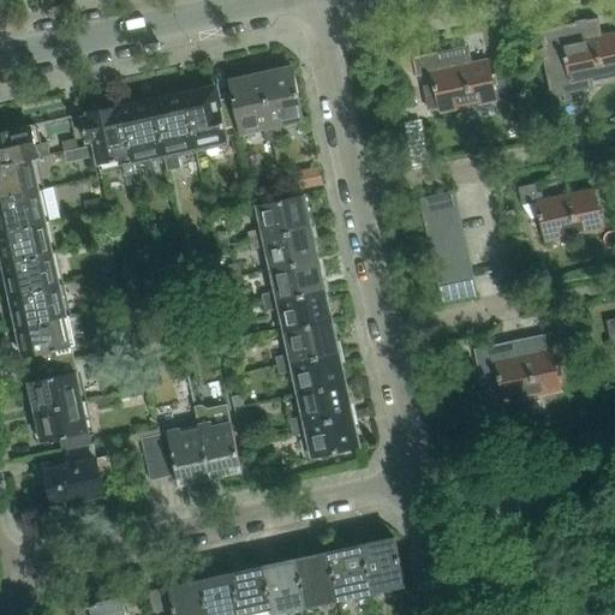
[(589,27),(577,29),(575,24),(539,31),(543,49),(563,46),(572,84),(614,75),(614,33),(602,35),(598,19),(587,22),(589,27)]
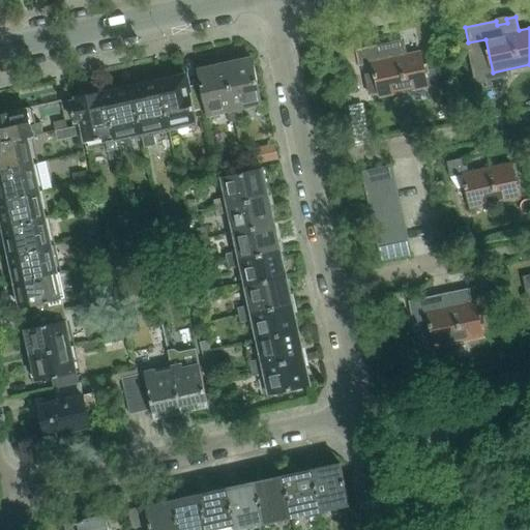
[(379,92),(380,96),(437,85),(434,70),(424,72),(420,52),(381,60),(379,46),(356,51),(359,66),(374,63),(376,74),(364,76),(367,95),(379,92)]
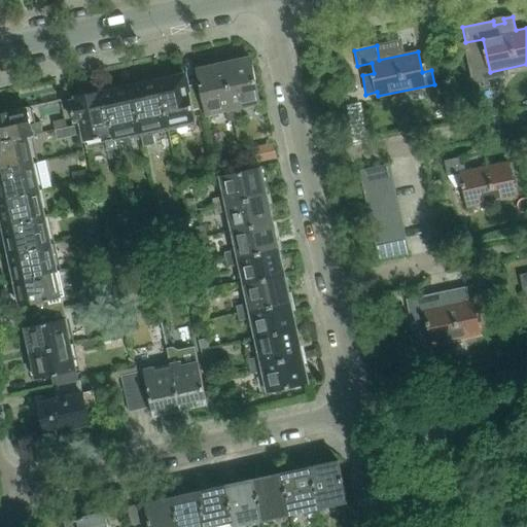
[(223,64),(236,120),(243,119),(240,107),(260,102),(250,58),(223,64)]
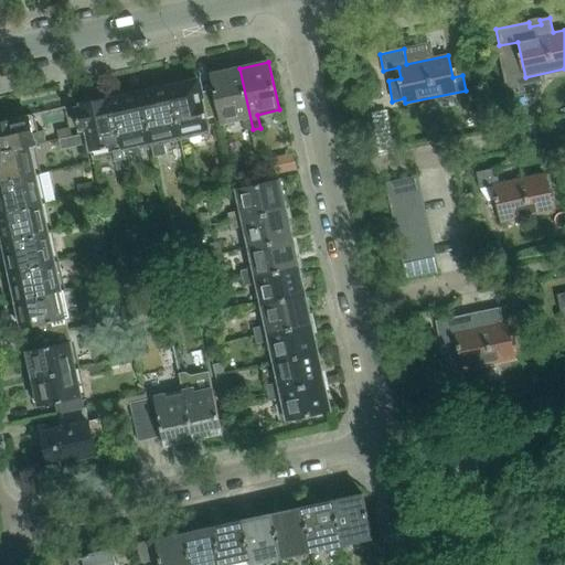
[(211,75),(214,88),(220,114),(222,123),(243,118),(246,130),(253,129),(240,68),(211,75)]
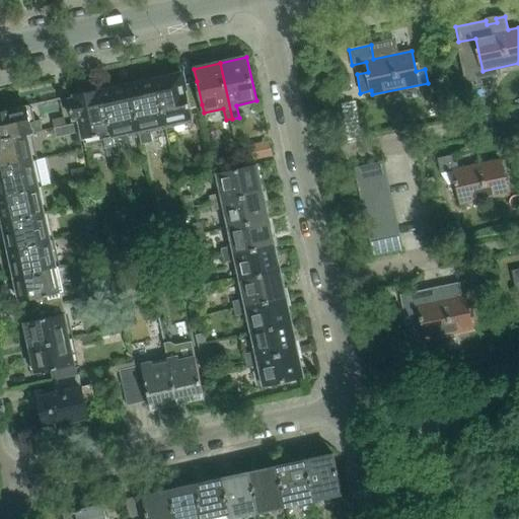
[(182,74),(155,80),(165,125),(193,119),(190,106),(202,104),(197,81),(186,84),(182,74)]
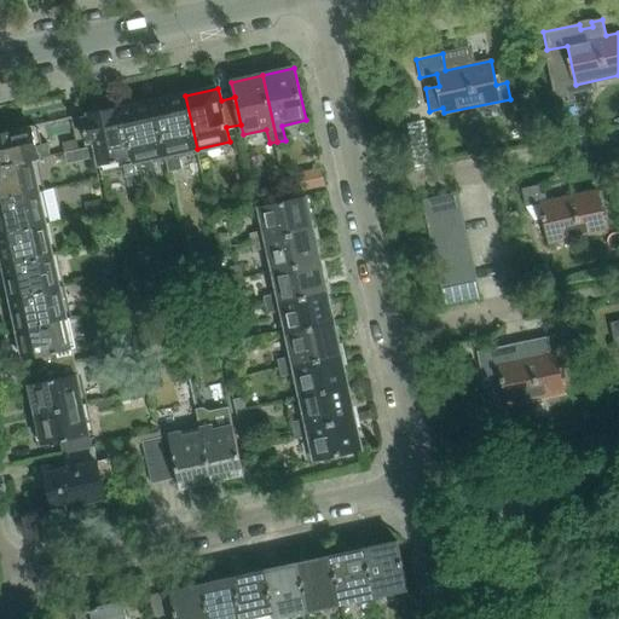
[(174,154),(197,149),(185,96),(154,103),(169,173),(178,172),(174,154)]
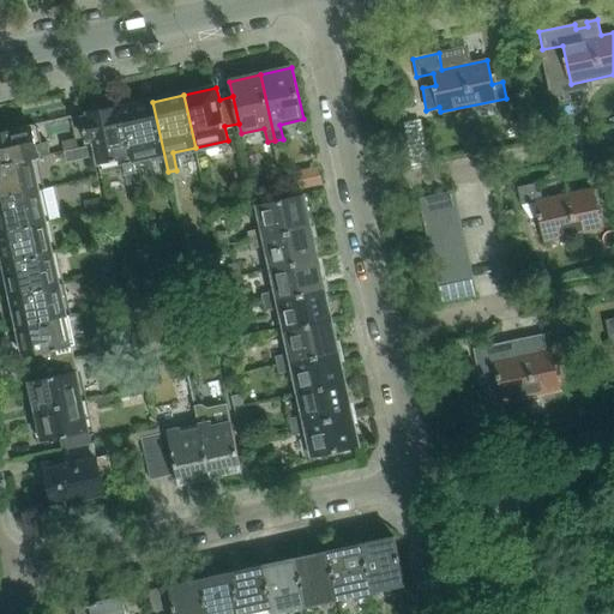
[(152,102),(121,108),(133,162),(136,161),(134,161),(158,155),(163,173),(168,172),(152,102)]
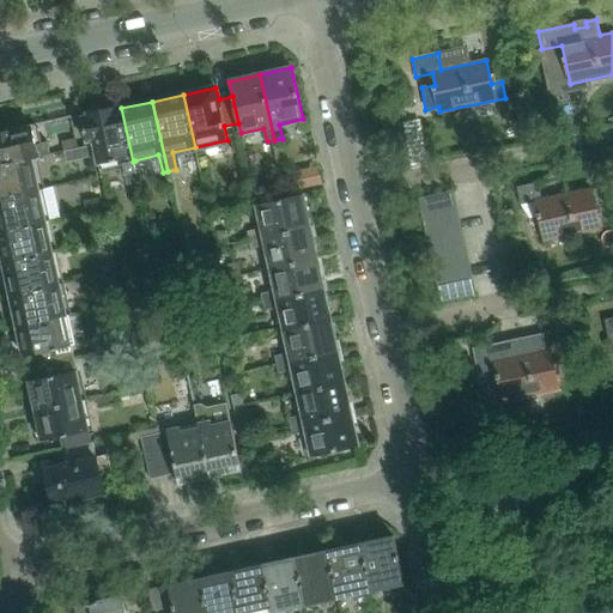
[(139,182),(135,161),(133,162),(121,108),(115,109),(115,107),(87,113),(87,117),(82,119),(86,140),(93,139),(99,164),(119,161),(120,165),(123,165),(128,184),(139,182)]
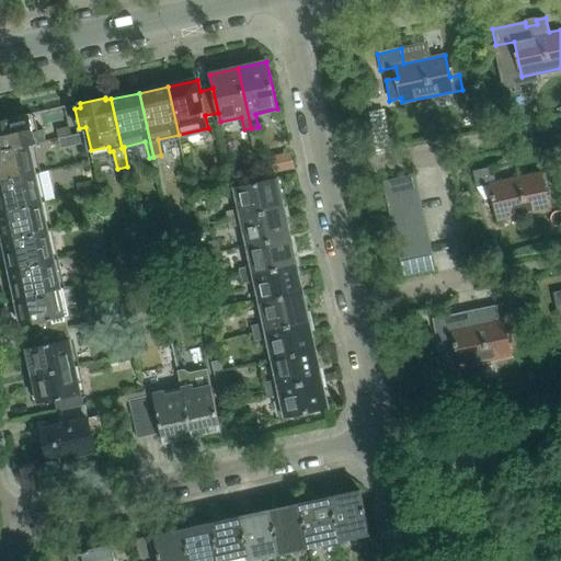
[(386,118),(385,110),(369,113),(370,121),(386,118)]
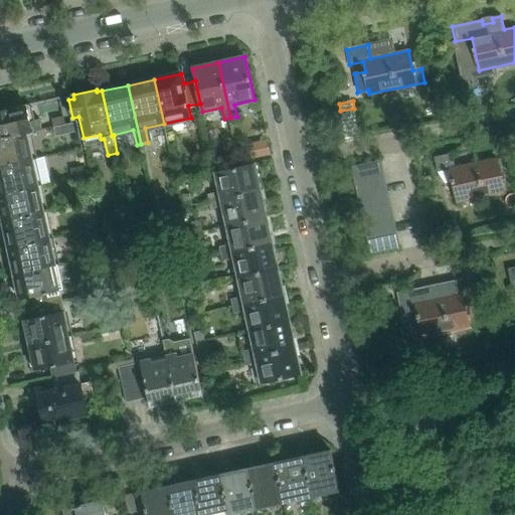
[(0,139),(30,133),(33,132),(27,108),(11,111),(10,109),(0,111),(0,139)]
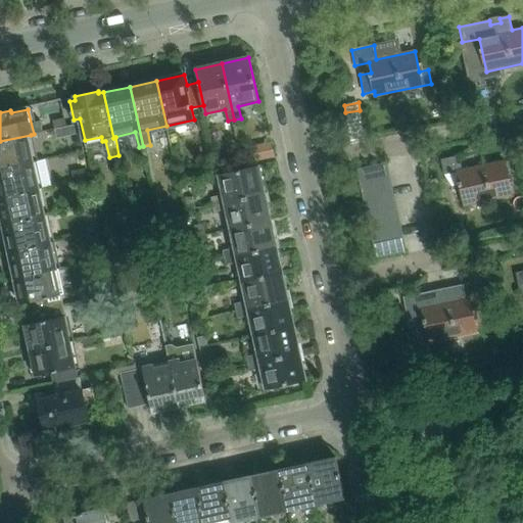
[(54,130),(66,128),(64,119),(53,122),(54,130)]
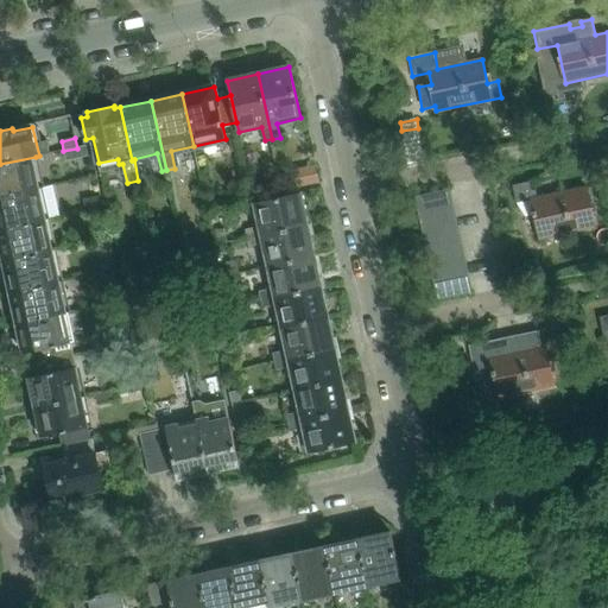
[(65,162),(92,157),(89,146),(77,149),(63,151),(65,162)]
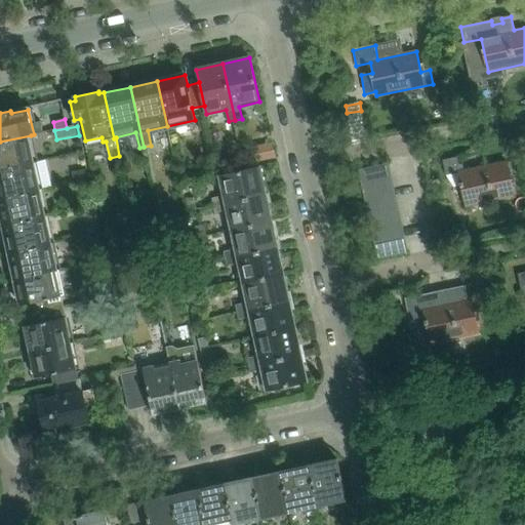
[(0,170),(32,163),(37,162),(31,135),(0,142),(0,170)]
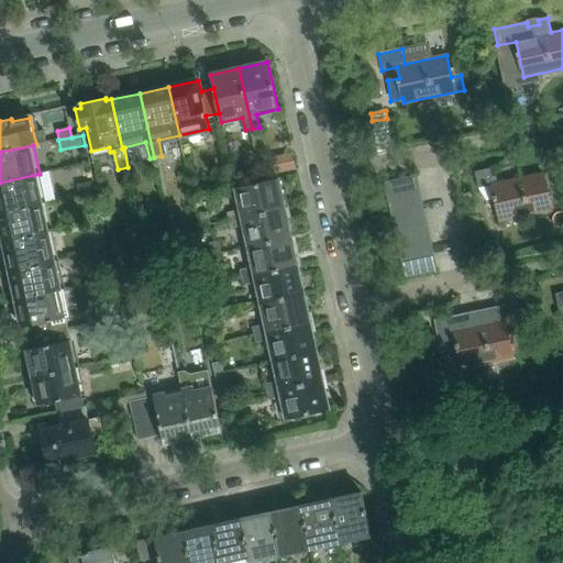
[(500,221),(551,211),(542,173),(497,183),(494,167),(475,172),(478,188),(493,185),(500,221)]
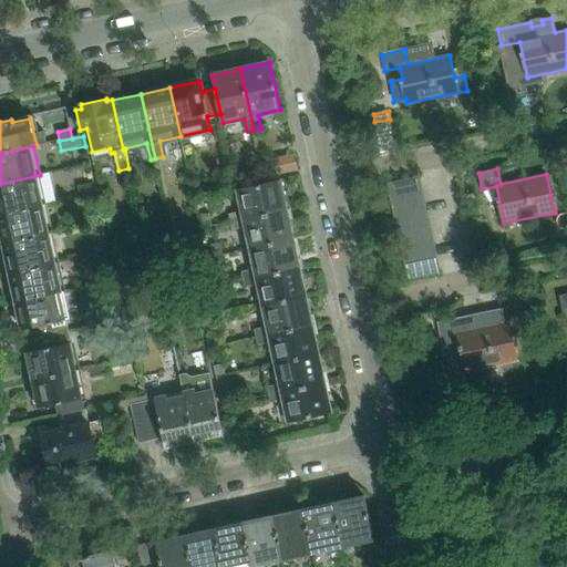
[(0,184),(0,214),(41,206),(34,176),(0,184)]
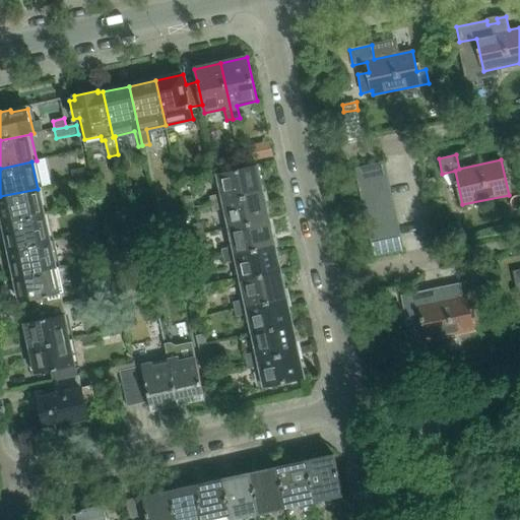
[(388,176),(385,161),(354,169),(358,182),(388,176)]
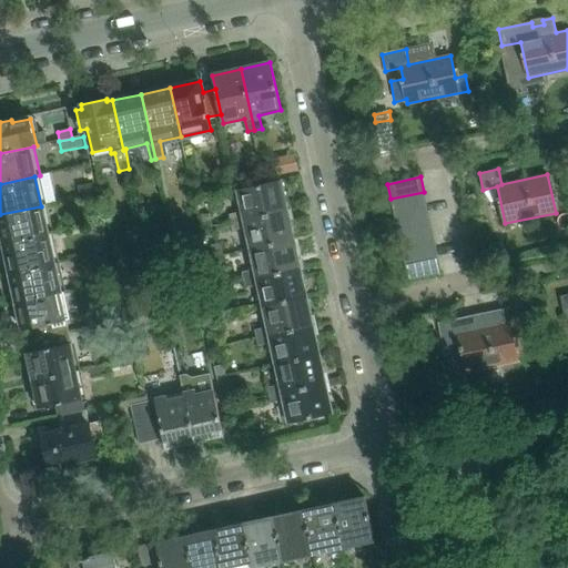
[(288,210),(282,181),(237,190),(242,211),(229,213),(231,222),(288,210)]
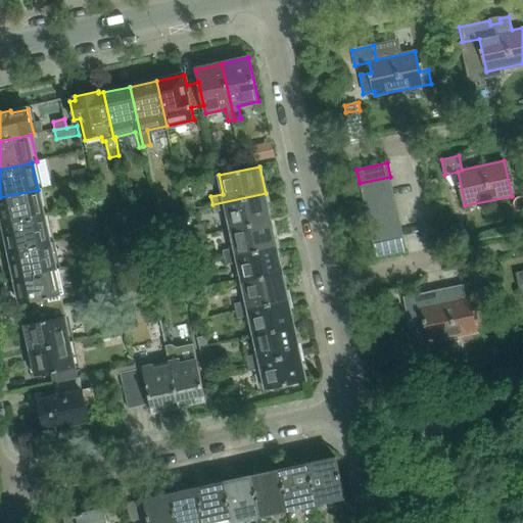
[(86,170),(73,172),(75,181),(88,178),(86,170)]
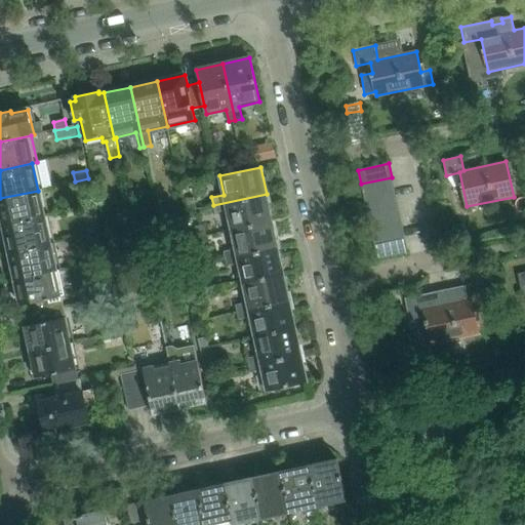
[(394,189),(392,177),(361,184),(363,195),(394,189)]
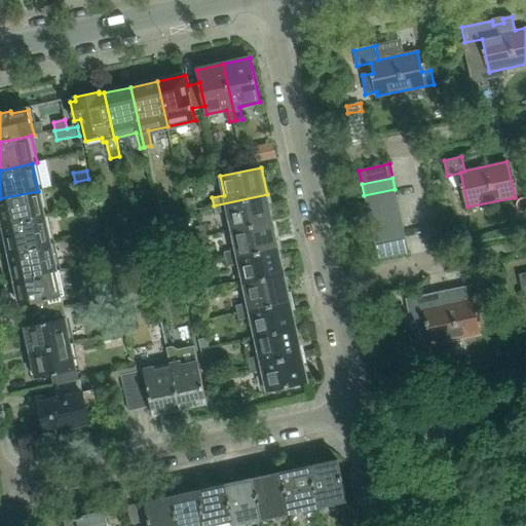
[(398,201),(395,189),(364,195),(367,207),(398,201)]
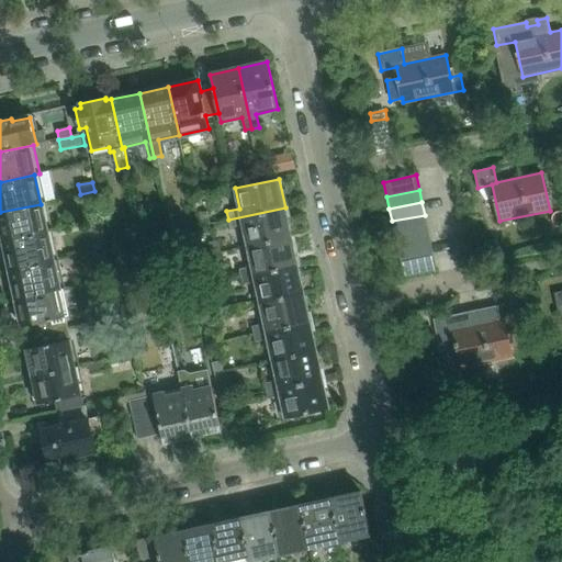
[(47,232),(41,204),(0,212),(0,223),(4,242),(47,232)]
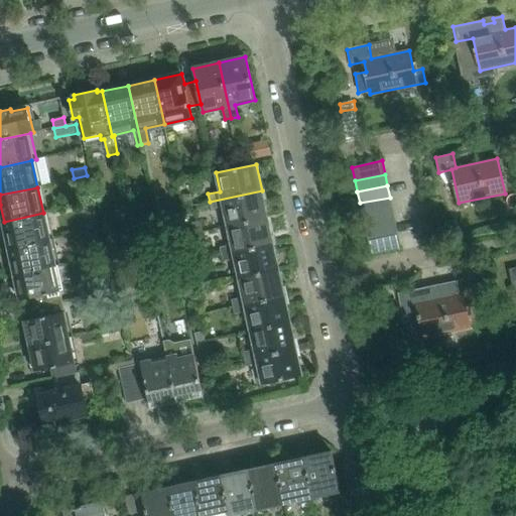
[(267,217),(262,190),(210,202),(212,210),(224,208),(228,226),(267,217)]
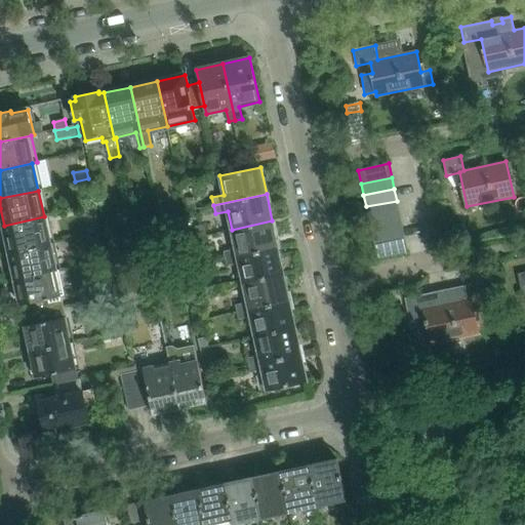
[(400,214),(397,201),(366,206),(369,219),(400,214)]
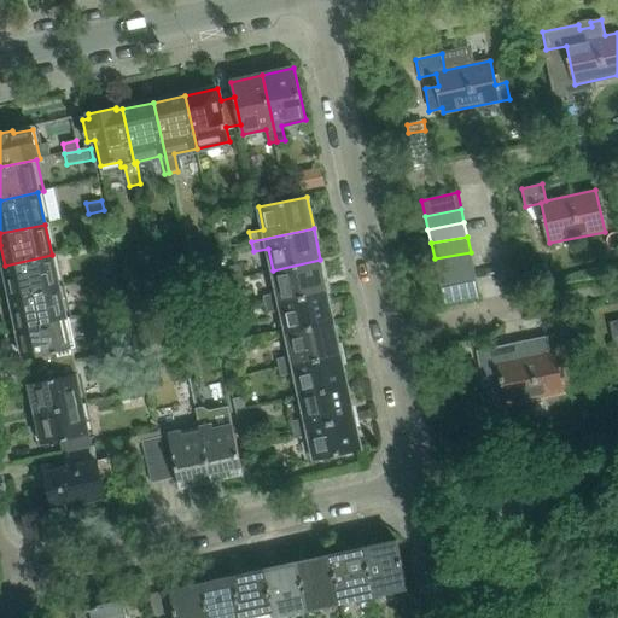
[(473,268),(471,252),(435,258),(438,277),(473,268)]
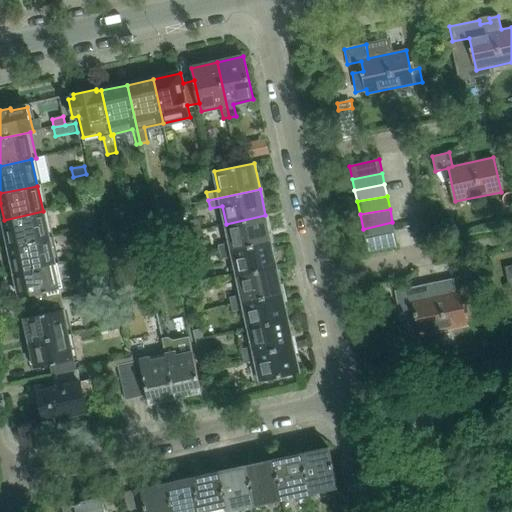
[(185,230),(181,210),(173,212),(177,232),(185,230)]
